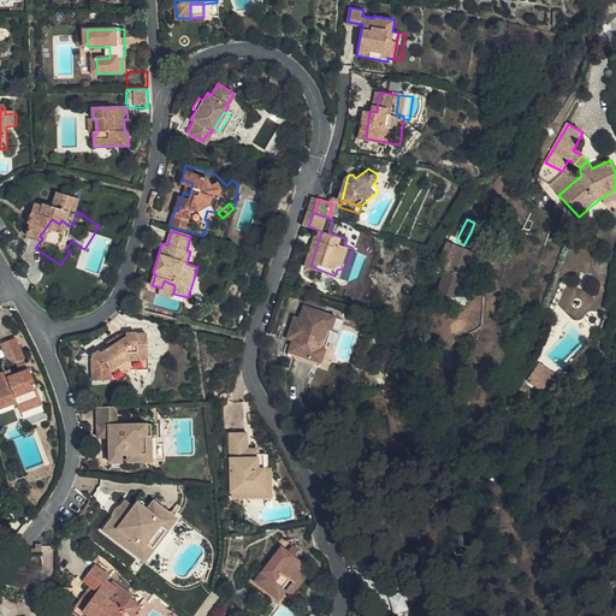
[(70,252),(60,265),(69,271),(84,249),(71,241),(66,249),(70,252)]
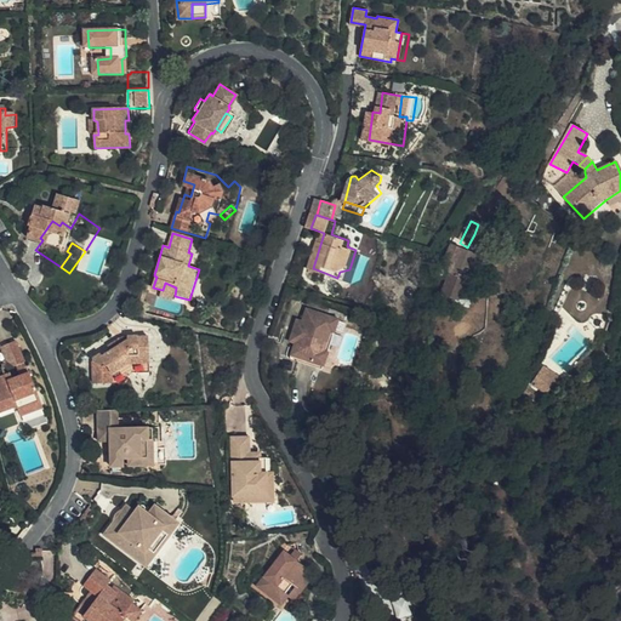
[(477,255),(451,245),(450,250),(448,254),(445,257),(448,258),(443,271),(450,273),(467,280),(477,255)]
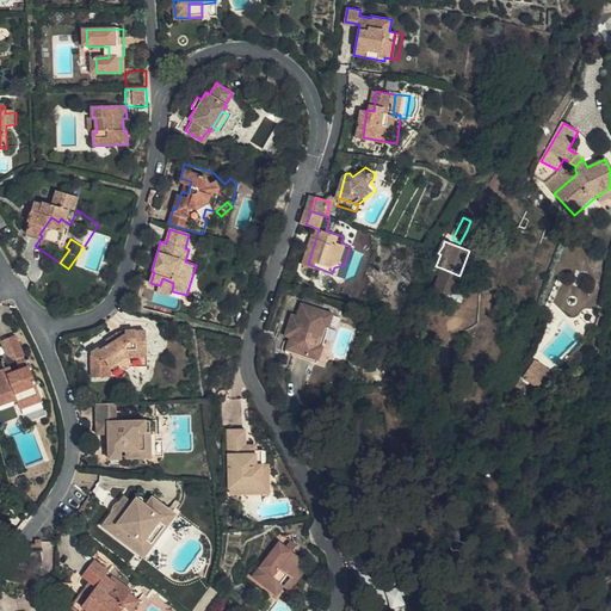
[(334,267),(332,273),(343,277),(349,263),(345,261),(344,265),(334,267)]
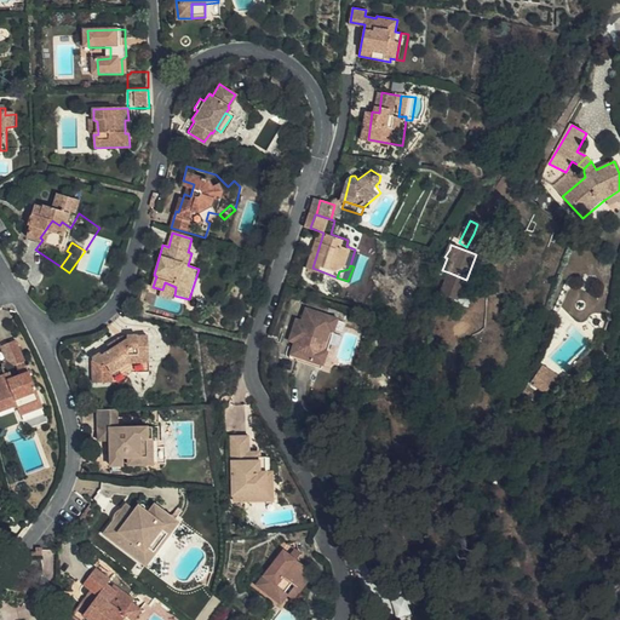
[(458,300),(466,280),(449,273),(441,294),(458,300)]
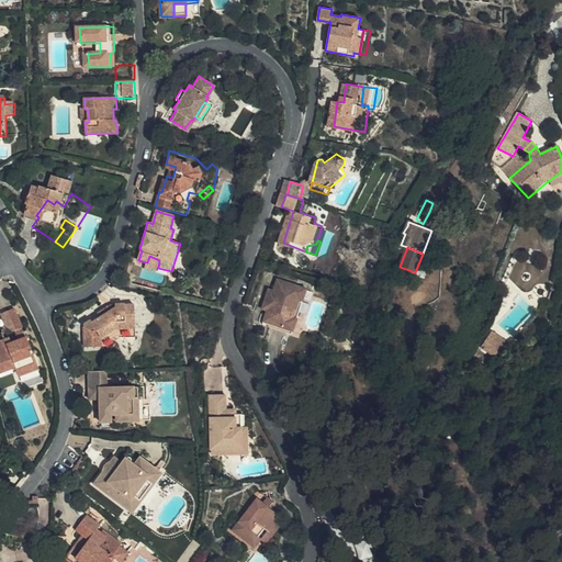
[(149,256),(147,262),(146,269),(156,272),(158,268),(159,260),(149,256)]
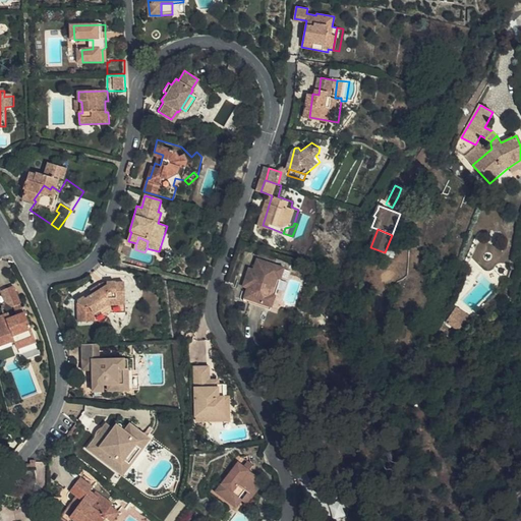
[(244,298),(272,306),(284,267),(256,258),(253,270),(248,269),(244,282),(249,283),(247,289),(244,298)]
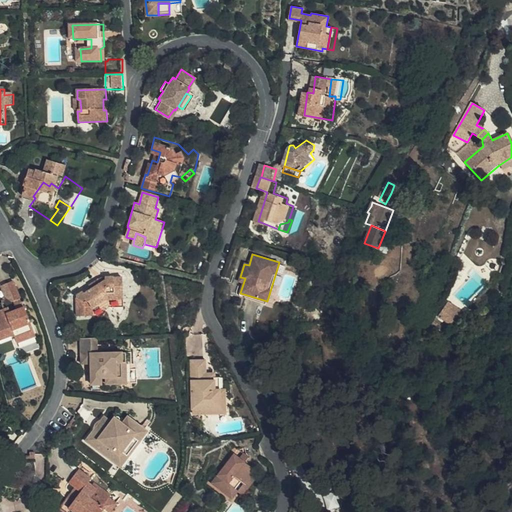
[(80,312),(90,311),(90,309),(96,304),(115,301),(115,303),(133,303),(131,272),(122,273),(121,270),(114,271),(114,275),(104,276),(104,274),(96,279),(97,282),(90,287),(88,284),(79,291),(80,312)]
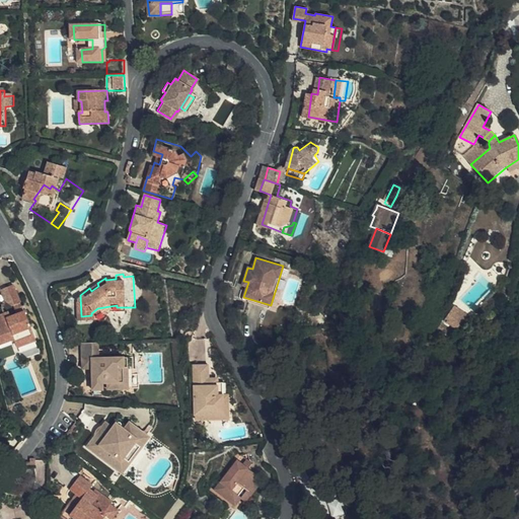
[(0,295),(2,302),(10,308),(20,304),(13,285),(0,289),(0,295)]
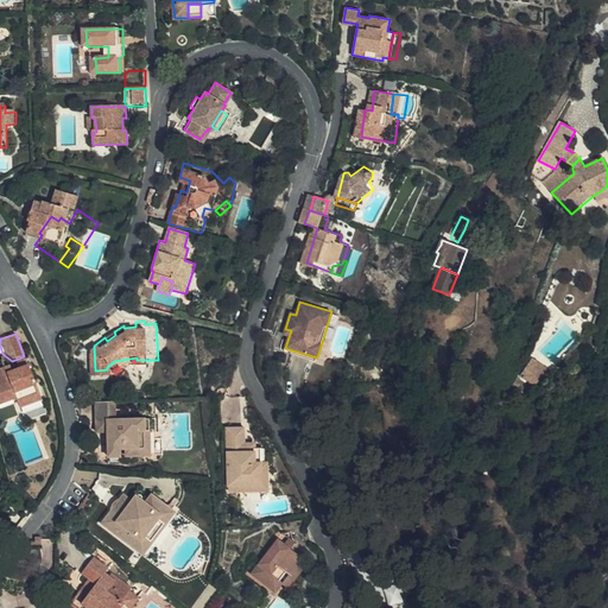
[(317,358),(285,348),(284,353),(316,362),(317,358)]
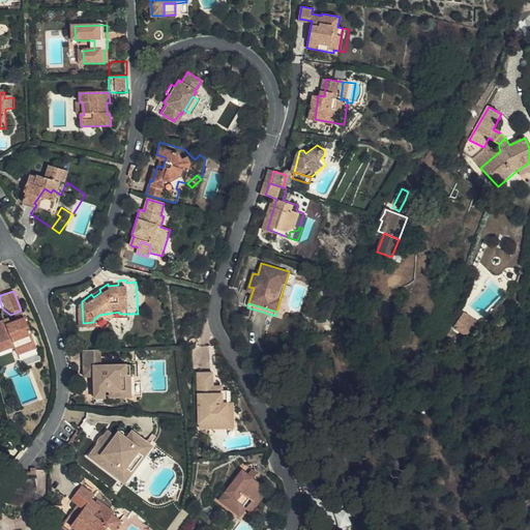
[(21,311),(10,315),(13,324),(25,321),(21,311)]
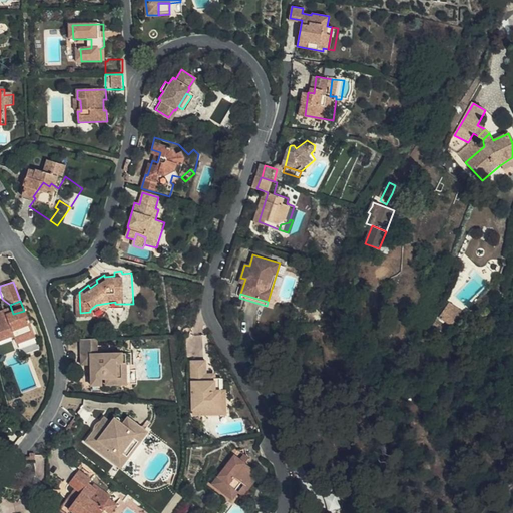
[(90,310),(90,312),(133,311),(133,304),(115,304),(115,302),(96,305),(90,310)]
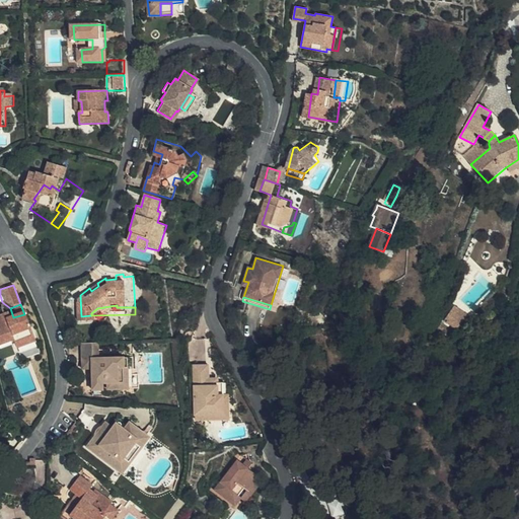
[(457,328),(468,318),(458,310),(451,323),(457,328)]
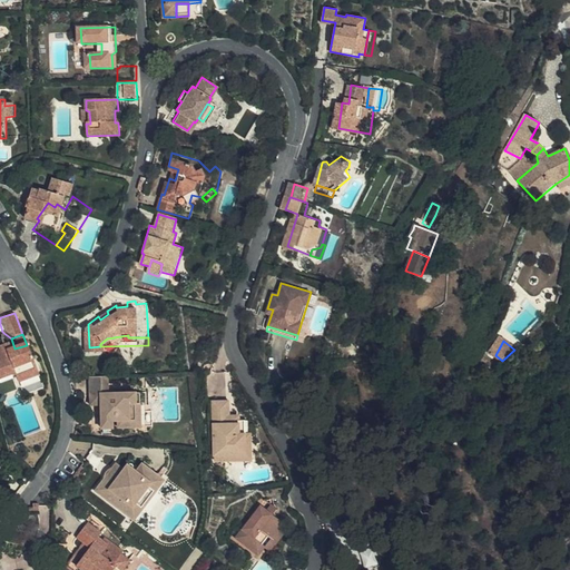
[(27,345),(15,349),(13,350),(12,350),(10,343),(0,346),(0,380),(15,375),(18,383),(39,375),(27,345)]
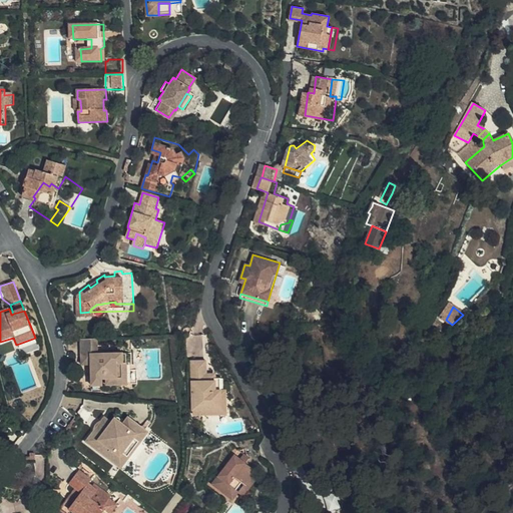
[(100,351),(99,337),(81,338),(82,362),(92,362),(93,383),(103,383),(103,378),(108,378),(108,382),(123,382),(123,365),(124,365),(123,351),(100,351)]
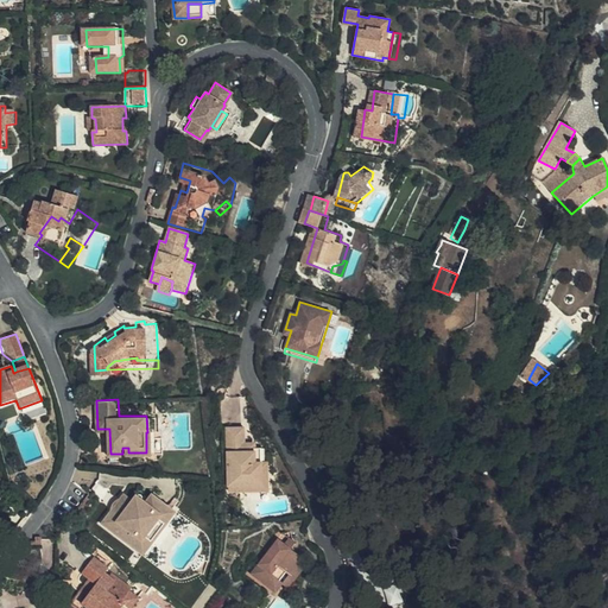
[(265,482),(260,456),(257,441),(251,442),(240,444),(239,437),(236,424),(222,426),(232,488),(265,482)]
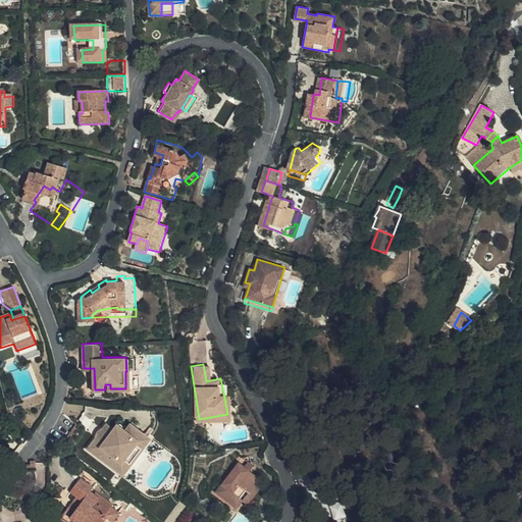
[(229,390),(223,392),(227,414),(233,413),(229,390)]
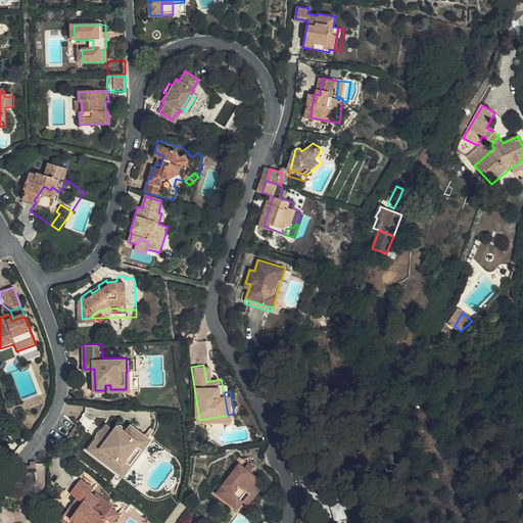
[(107,468),(135,434),(122,424),(115,430),(106,424),(102,428),(95,423),(78,445),(107,468)]
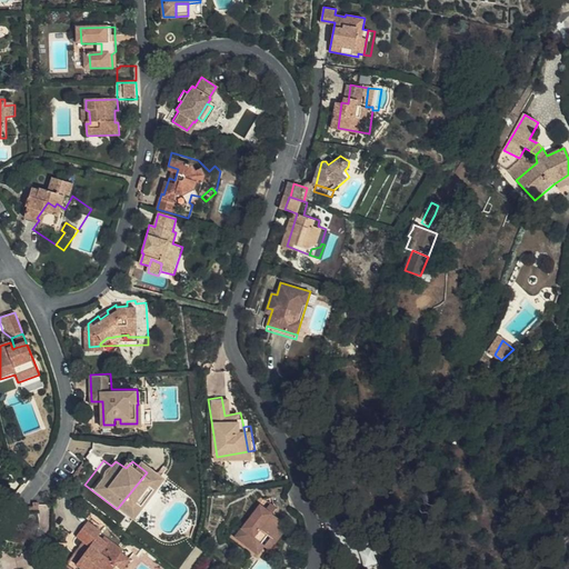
[(152,477),(147,472),(117,509),(123,515),(152,477)]
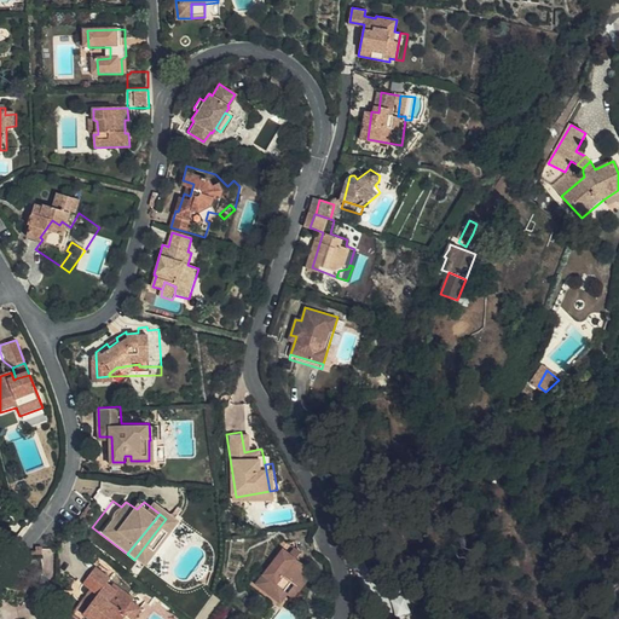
[(301,548),(300,547),(293,541),(291,539),(287,545),(296,555),(299,551),(301,549),(301,548)]
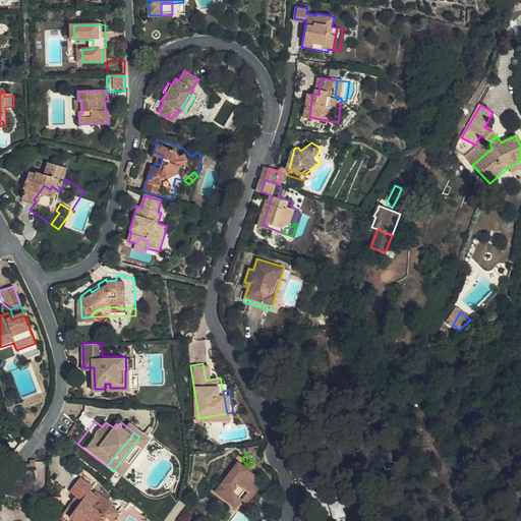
[(261,475),(249,467),(241,459),(217,487),(234,501),(245,486),(248,489),(255,481),(261,475)]
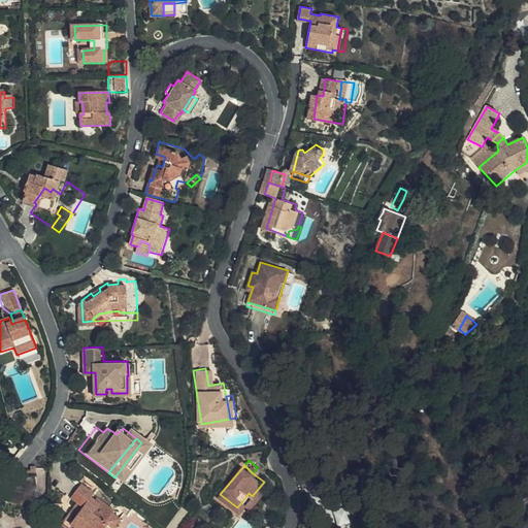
[(74,495),(80,500),(87,505),(74,521),(81,526),(79,527),(101,527),(107,521),(116,527),(123,517),(110,507),(112,504),(101,495),(99,497),(95,493),(96,492),(84,483),(74,495)]
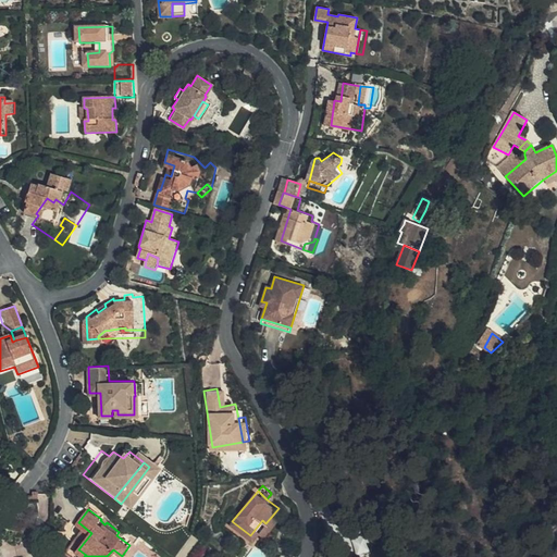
[(279,519),(273,515),(265,523),(262,520),(250,535),(255,539),(260,531),(267,535),(279,519)]
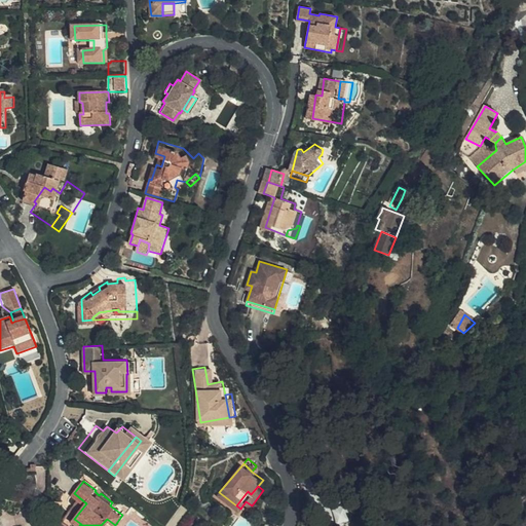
[(86,503),(80,498),(65,521),(71,525),(79,525),(81,524),(74,519),(86,503)]
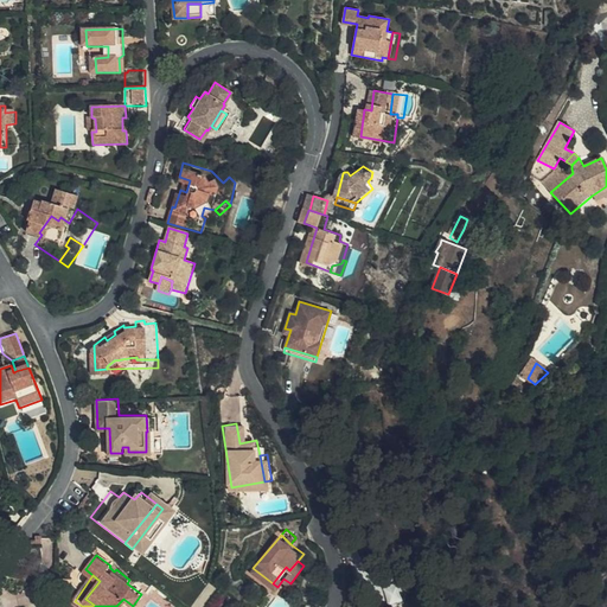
[(402,599),(396,582),(383,586),(389,602),(402,599)]
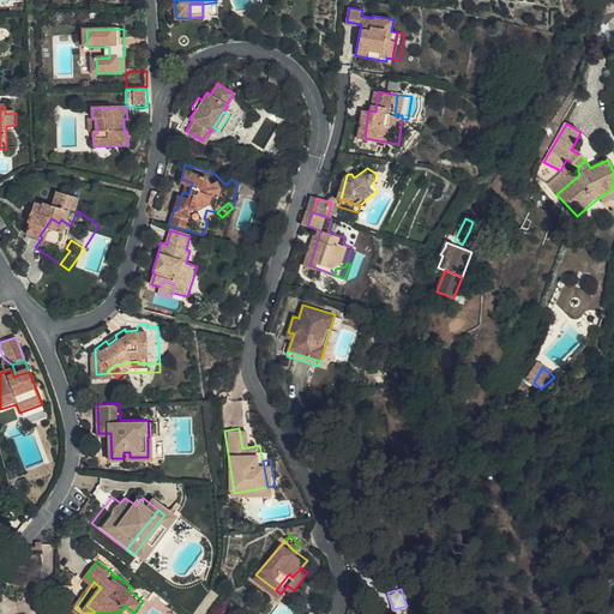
[(387,613),(384,603),(374,608),(375,612),(372,613),(387,613)]
